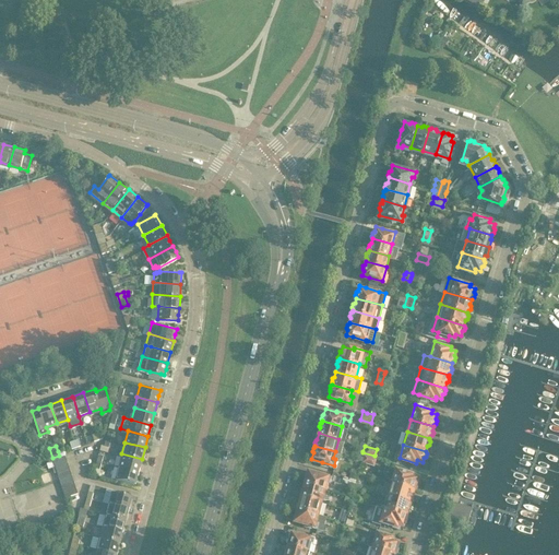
[(66,453),(59,456),(52,458),(55,464),(68,460),(66,453)]
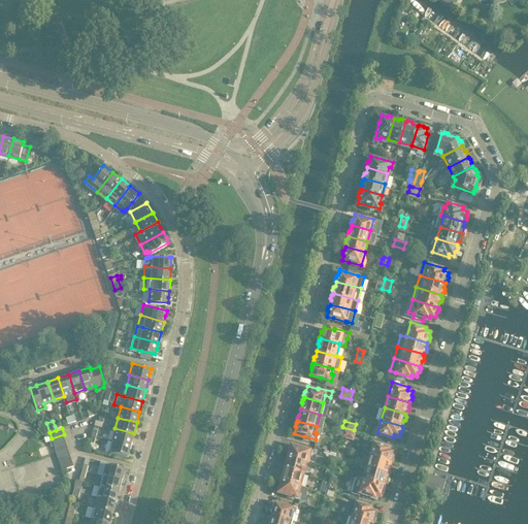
[(134,433),(114,428),(112,438),(131,444),(134,433)]
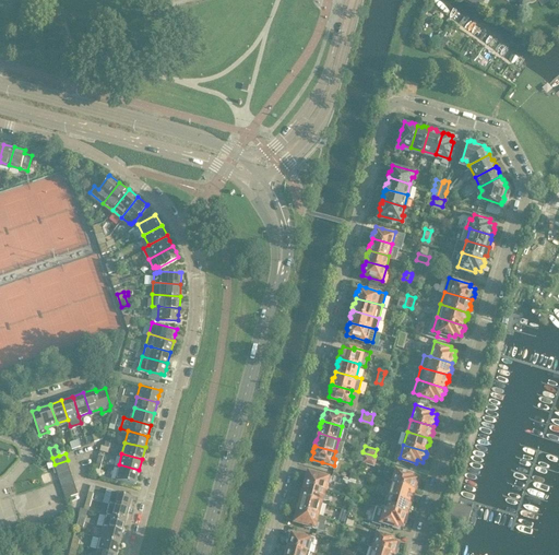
[(360,461),(372,464),(373,457),(363,455),(360,461)]
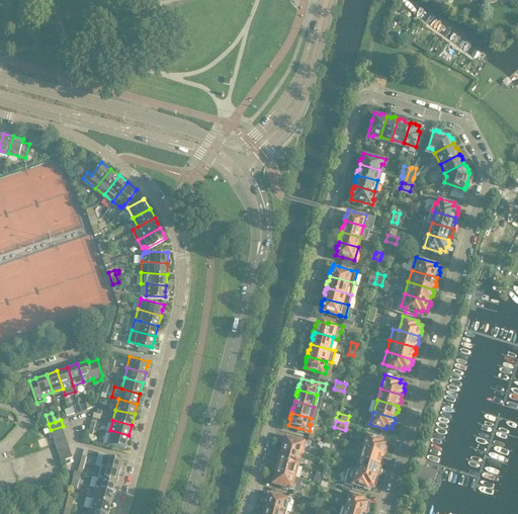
[(63,426),(51,430),(53,435),(65,432),(63,426)]
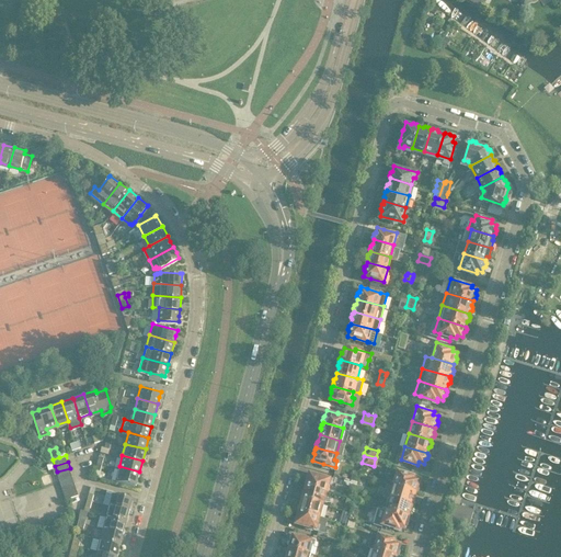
[(139,472),(119,466),(116,478),(136,484),(139,472)]
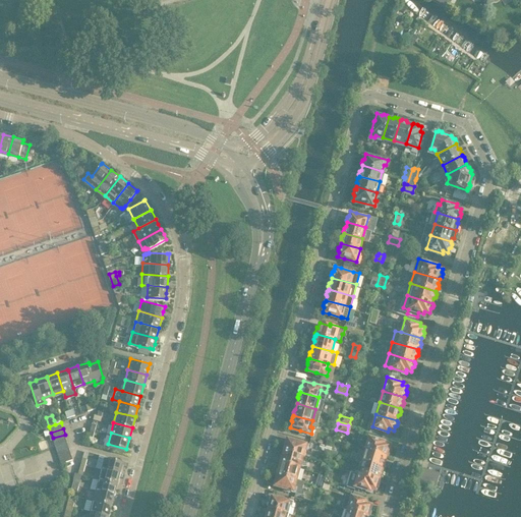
[(65,435),(53,438),(55,444),(67,440),(65,435)]
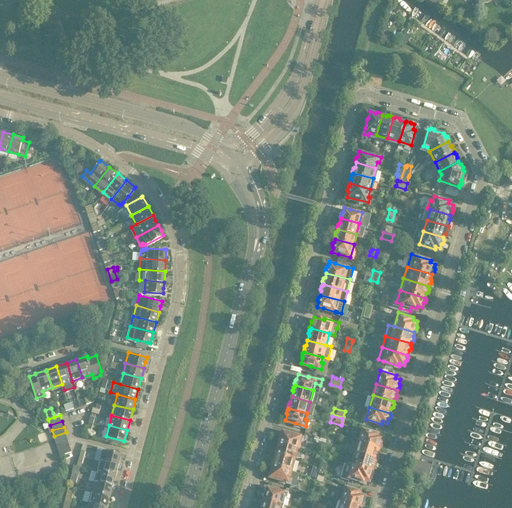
[(379,433),(363,428),(359,441),(379,448),(380,446),(381,445),(382,442),(381,440),(383,437),(378,435),(379,433)]
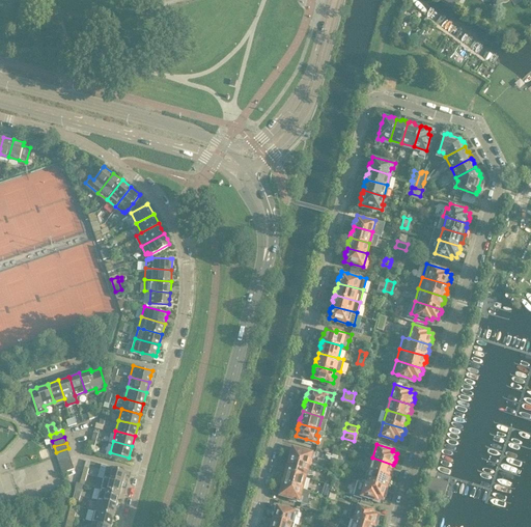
[(303,448),(292,445),(291,451),(290,452),(289,454),(290,456),(289,458),(308,463),(310,456),(313,458),(314,451),(304,448),(303,448)]
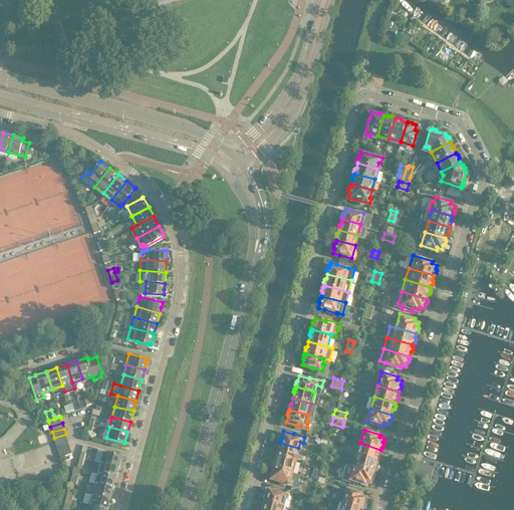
[(66,434),(54,438),(56,444),(67,440),(66,434)]
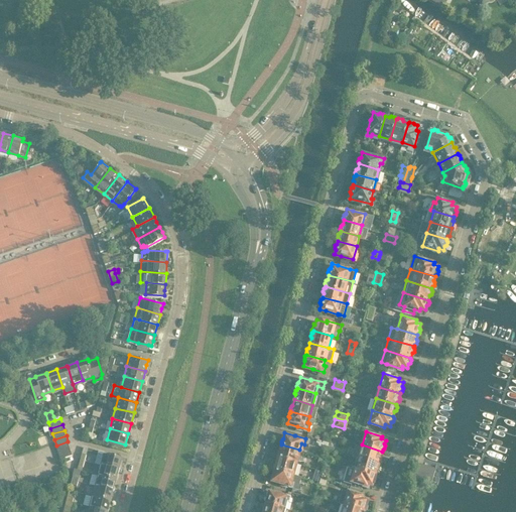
[(68,441),(56,445),(58,452),(70,448),(68,441)]
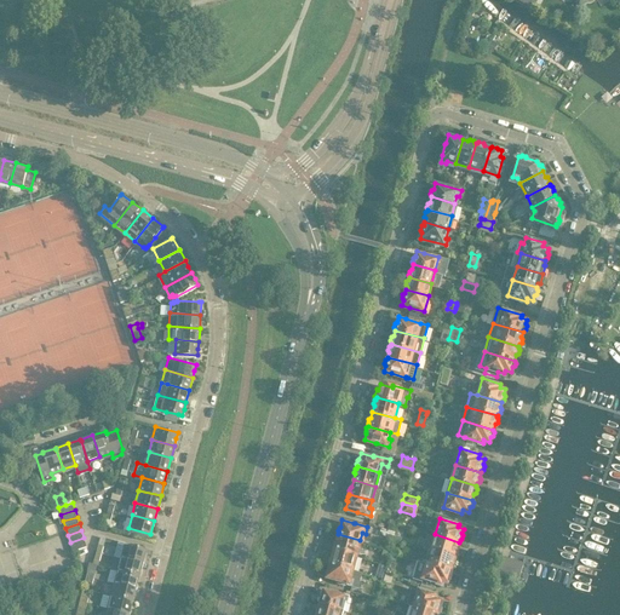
[(360,540),(338,534),(338,535),(337,536),(336,540),(337,541),(334,549),(356,555),(360,540)]
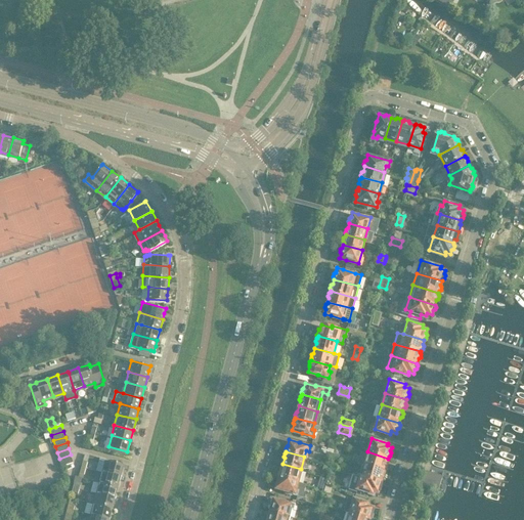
[(388,459),(367,451),(363,463),(385,470),(385,468),(387,467),(388,464),(387,462),(388,459)]
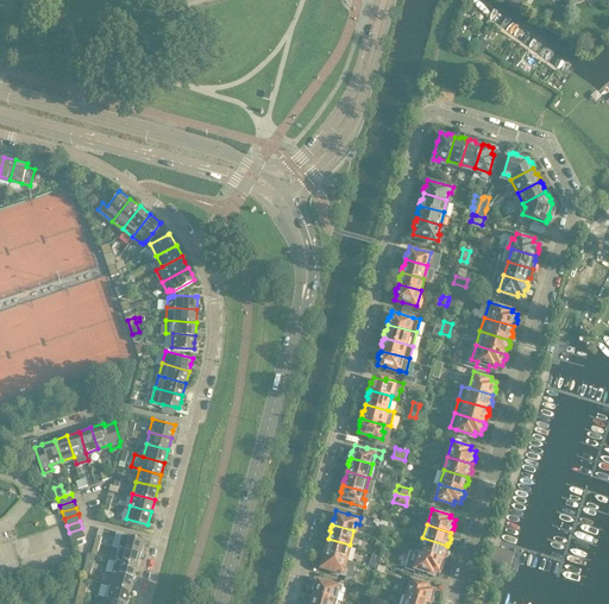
[(82,528),(69,533),(71,539),(85,534),(82,528)]
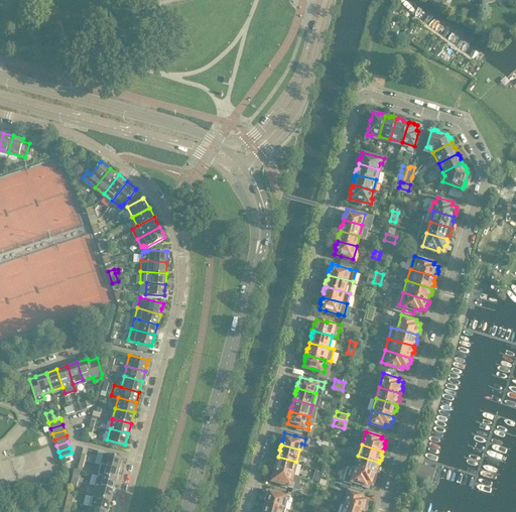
[(104,452),(101,463),(119,468),(122,457),(120,456),(104,452)]
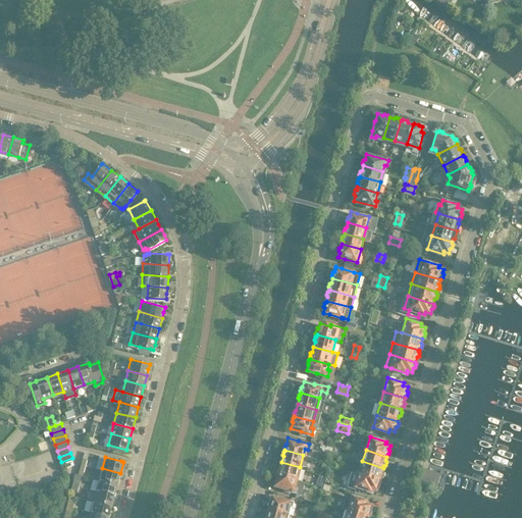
[(327,463),(328,461),(322,459),(320,466),(326,468),(327,466),(327,463)]
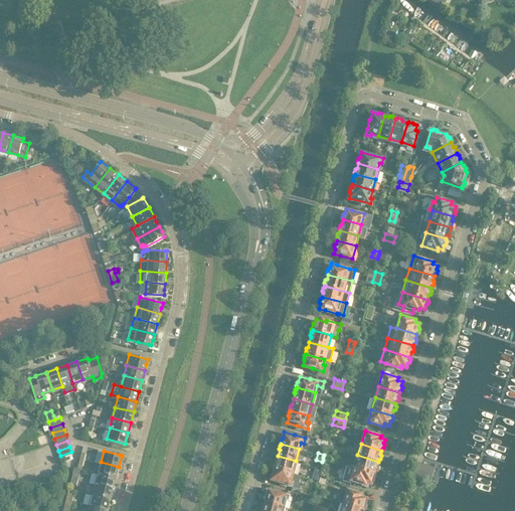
[(378,462),(357,455),(354,466),(375,472),(376,468),(378,467),(379,465),(378,463),(378,462)]
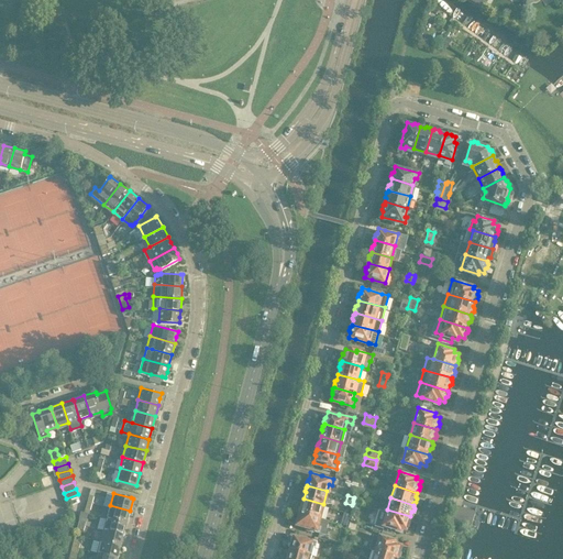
[(323,504),(304,499),(302,504),(300,505),(300,507),(300,510),(300,511),(320,516),(323,504)]
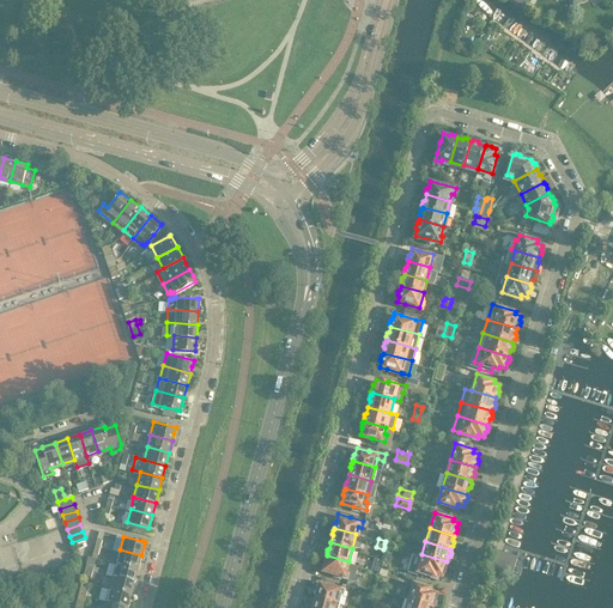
[(517,554),(513,552),(492,546),(487,560),(508,566),(513,569),(517,554)]
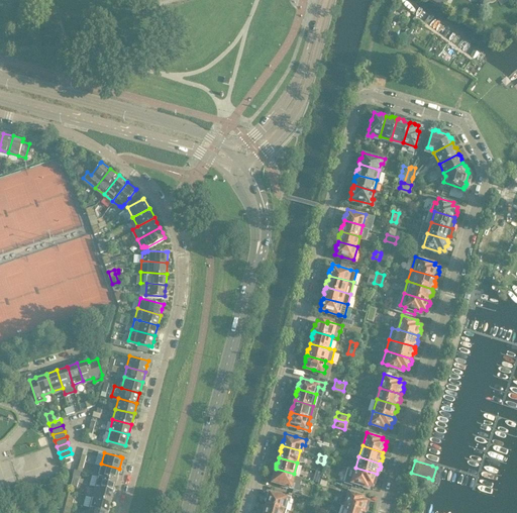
[(119,469),(101,464),(98,474),(116,479),(119,469)]
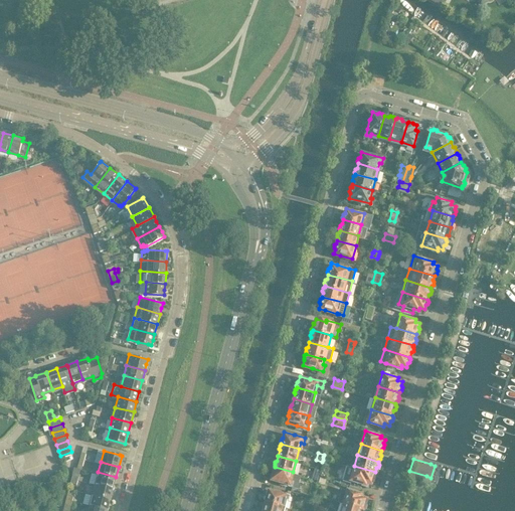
[(375,472),(354,466),(350,480),(366,484),(367,482),(371,483),(373,479),(374,478),(375,475),(374,474),(375,472)]
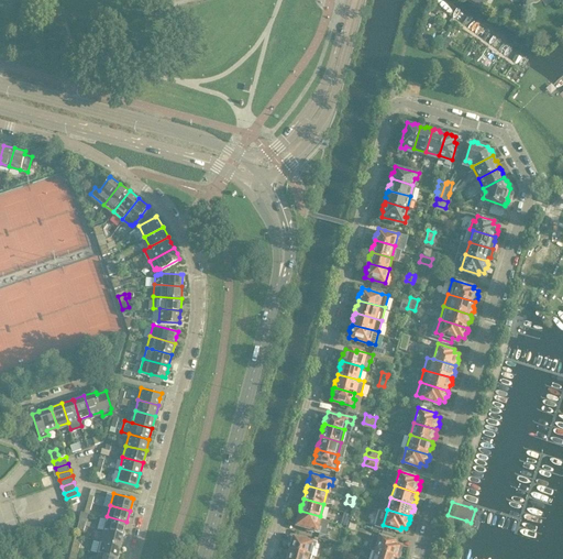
[(324,532),(328,518),(320,516),(300,511),(300,512),(298,513),(297,516),(298,517),(297,523),(308,526),(307,527),(324,532)]
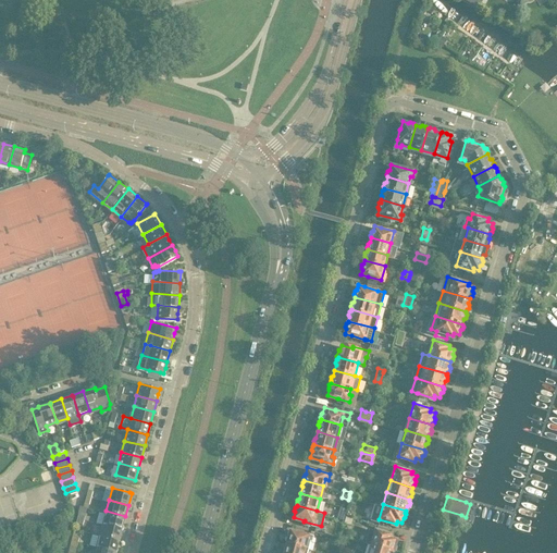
[(125,516),(106,511),(102,523),(123,528),(125,516)]
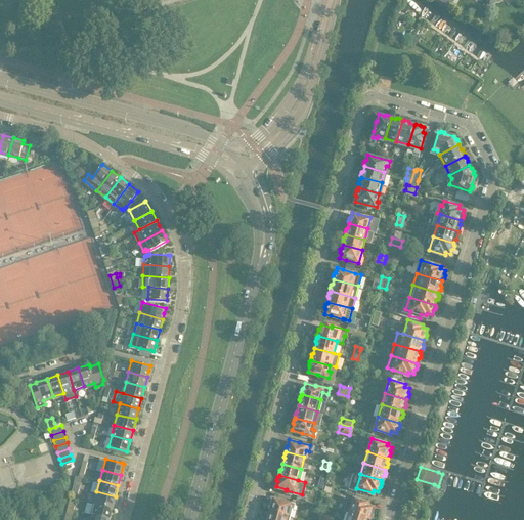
[(116,496),(96,491),(93,502),(113,507),(116,496)]
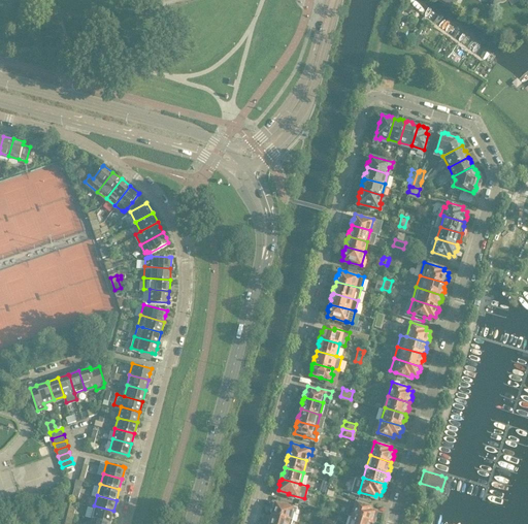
[(288,503),(275,500),(273,506),(272,506),(271,510),(272,512),(272,513),(293,519),(295,511),(297,511),(298,505),(288,502),(288,503)]
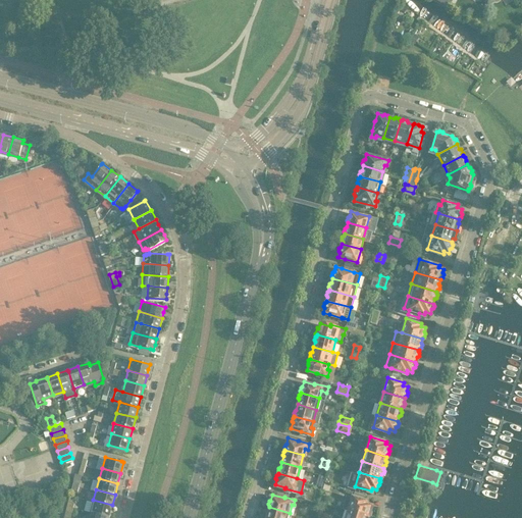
[(352,496),(347,509),(369,516),(369,514),(371,513),(372,510),(371,508),(372,505),(367,503),(368,500),(352,496)]
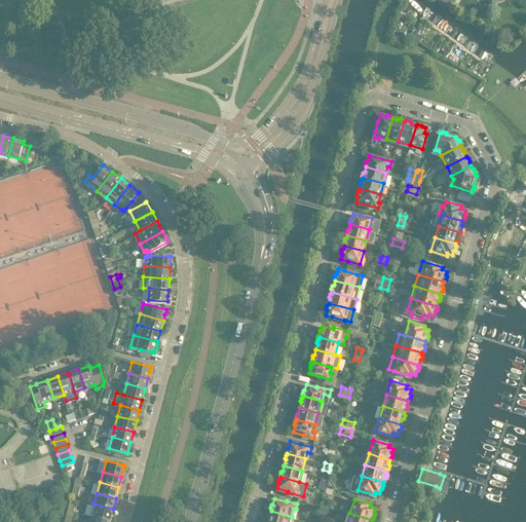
[(113,509),(94,504),(91,514),(110,519),(113,509)]
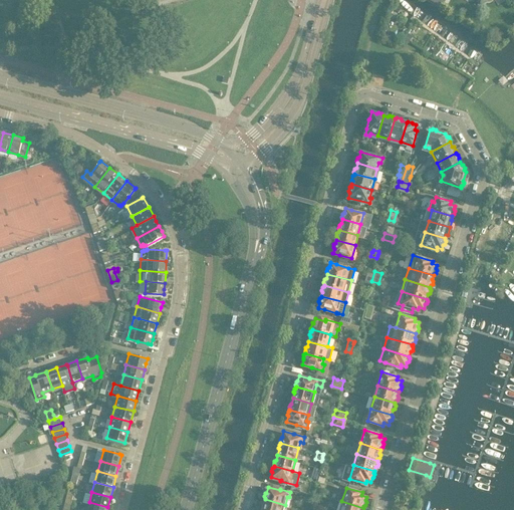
[(283,509),(285,505),(265,499),(263,504),(261,507),(262,509),(261,509),(283,509)]
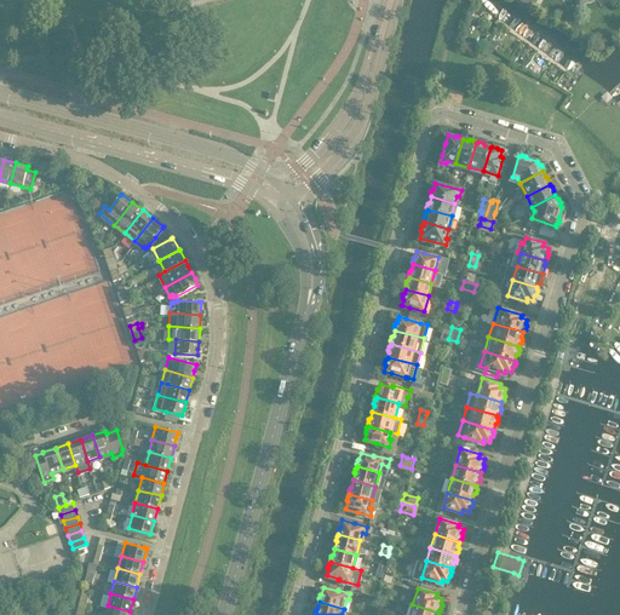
[(436,614),(438,613),(412,604),(407,603),(403,614),(436,614)]
